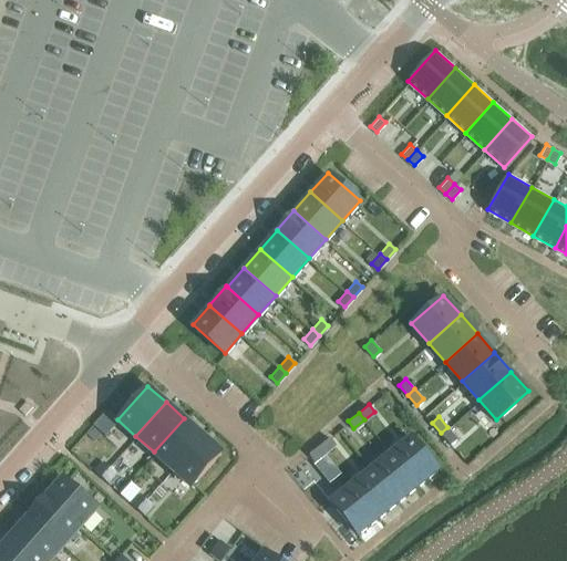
[(184,418),(154,452),(172,468),(202,434),(184,418)]
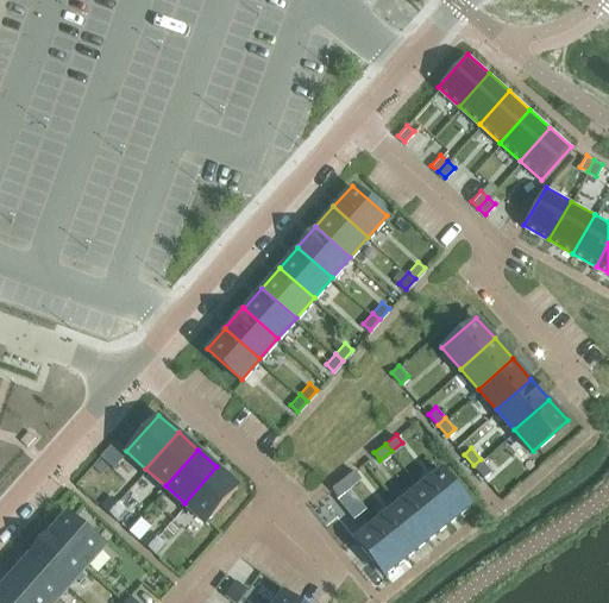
[(481,459),(473,465),(483,476),(490,470),(481,459)]
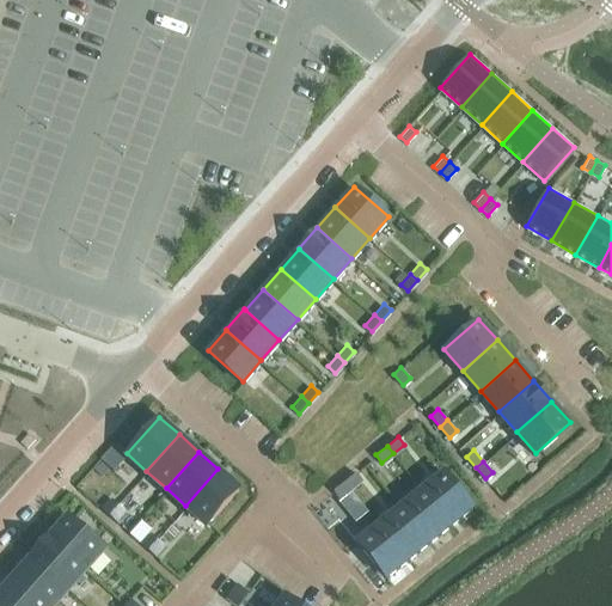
[(218,469),(185,506),(206,524),(238,487),(218,469)]
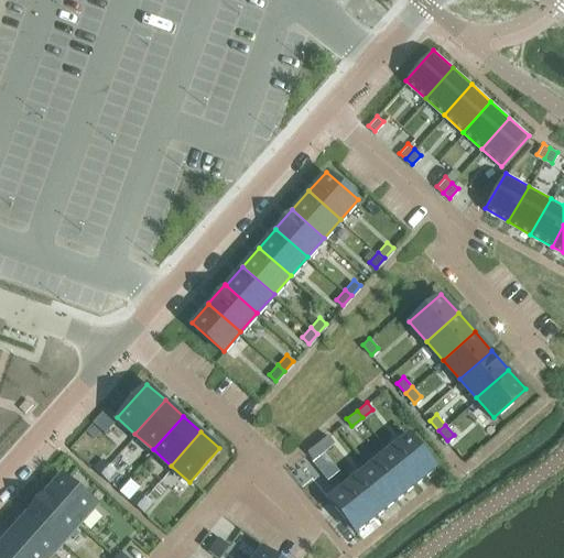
[(388,449),(414,482),(435,466),(409,433),(388,449)]
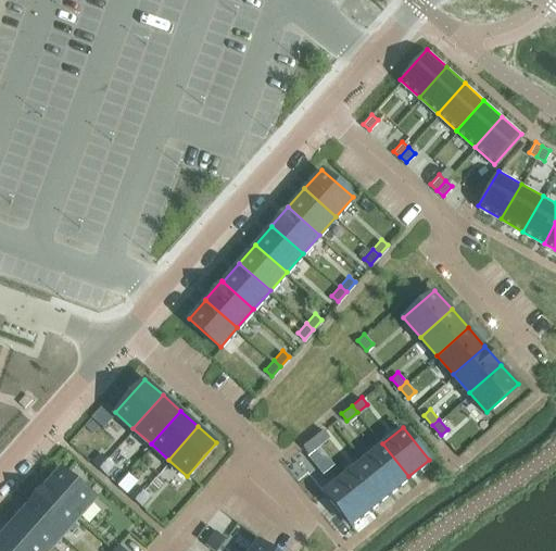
[(318,443),(329,435),(324,428),(313,436),(318,443)]
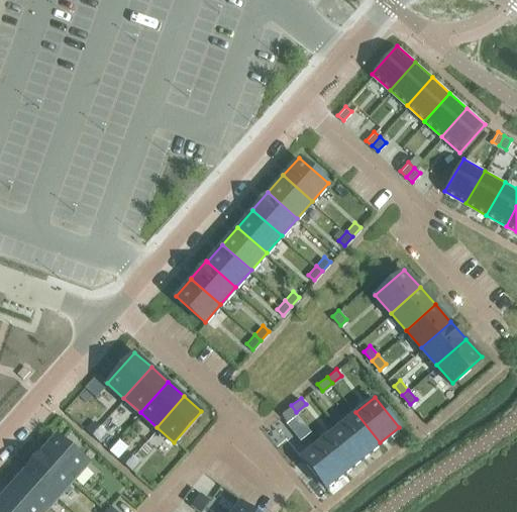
[(291,405),(282,413),(287,419),(296,412),(291,405)]
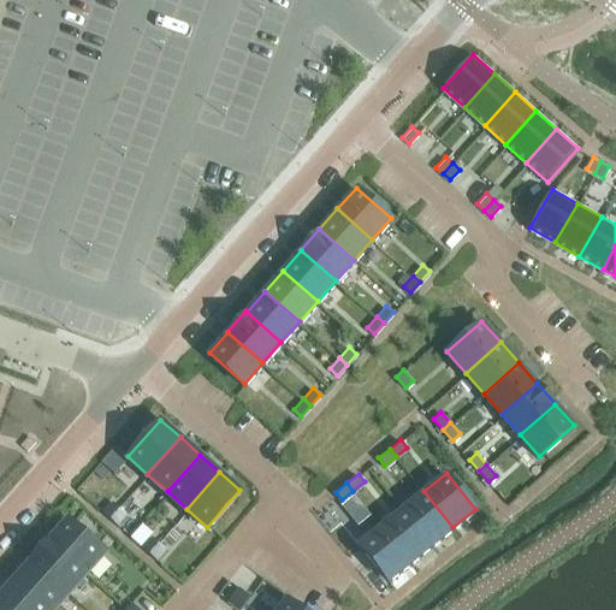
[(402,509),(432,545),(452,527),(424,491),(402,509)]
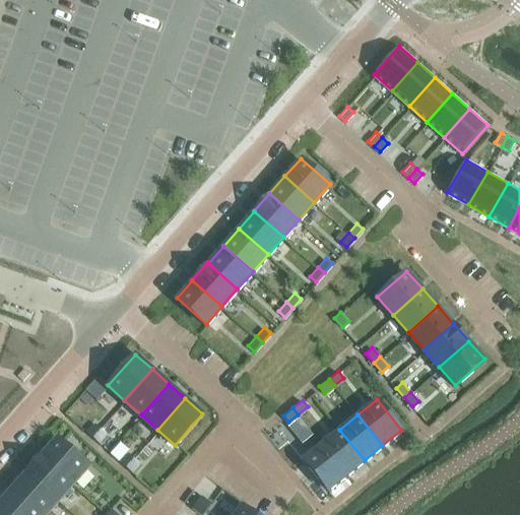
[(92,436),(101,427),(94,422),(86,431),(92,436)]
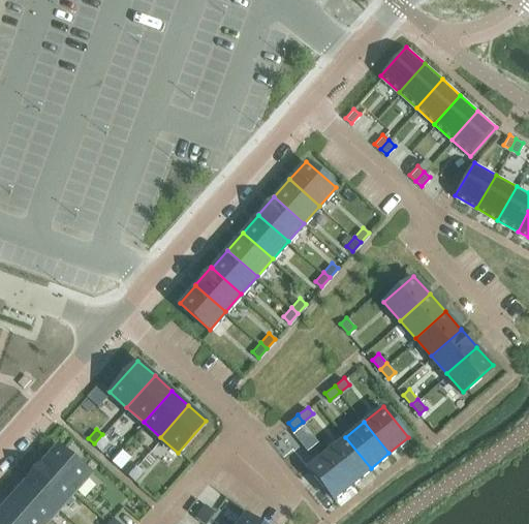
[(94,443),(100,449),(109,439),(102,434),(94,443)]
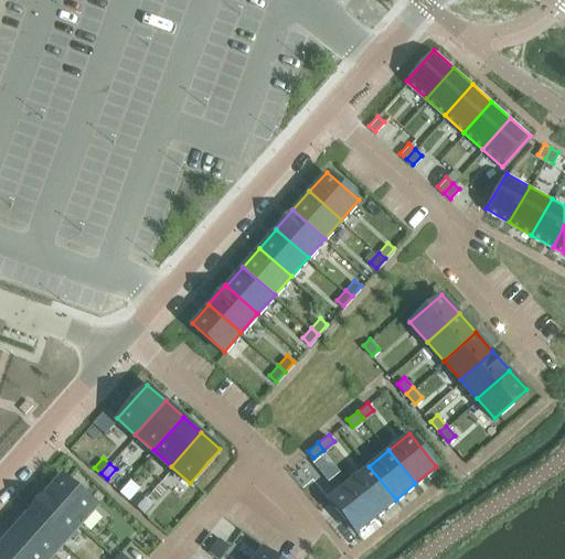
[(350,482),(376,515),(396,500),(369,466),(350,482)]
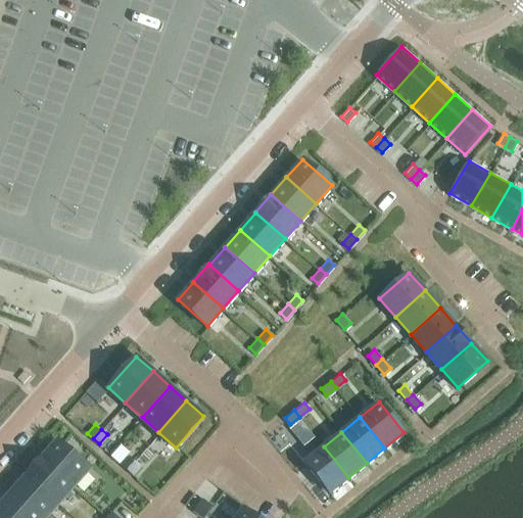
[(57,440),(42,458),(73,485),(88,468),(57,440)]
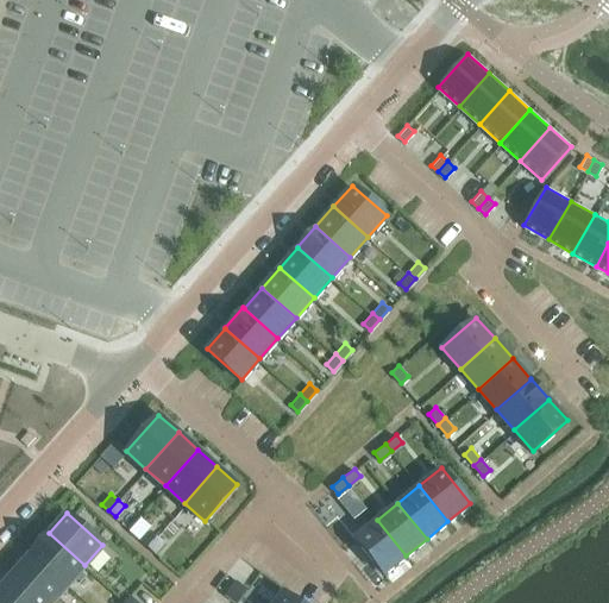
[(406,556),(377,520),(355,538),(383,573),(406,556)]
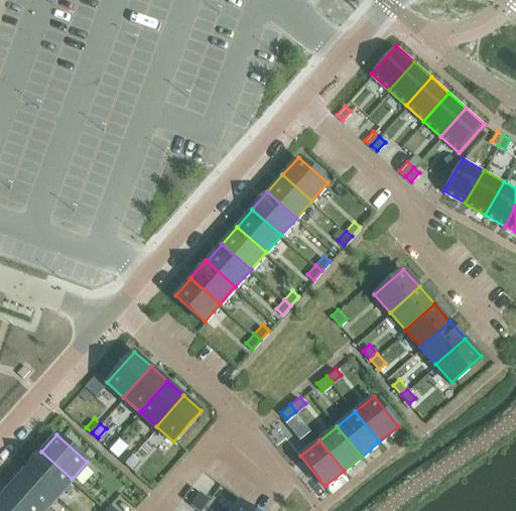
[(127,448),(119,457),(125,462),(133,453),(127,448)]
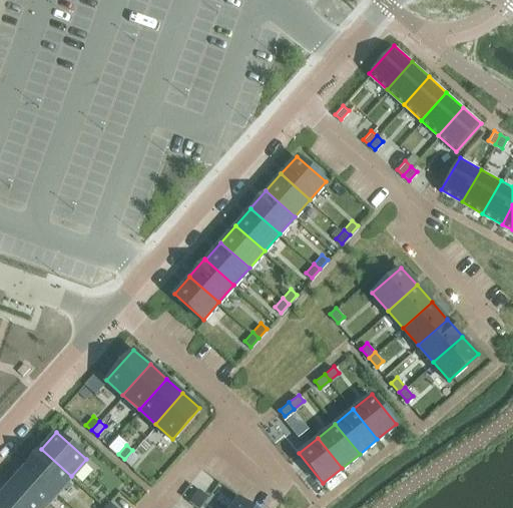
[(71,476),(41,449),(26,465),(57,492),(71,476)]
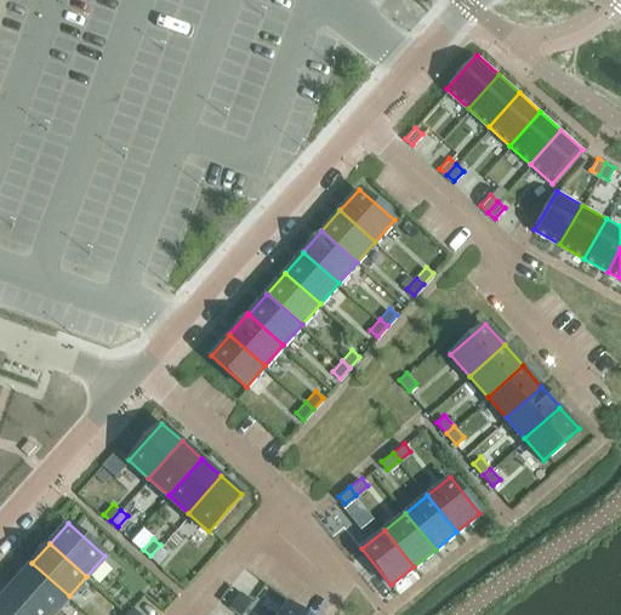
[(166,551),(160,545),(151,556),(157,562),(166,551)]
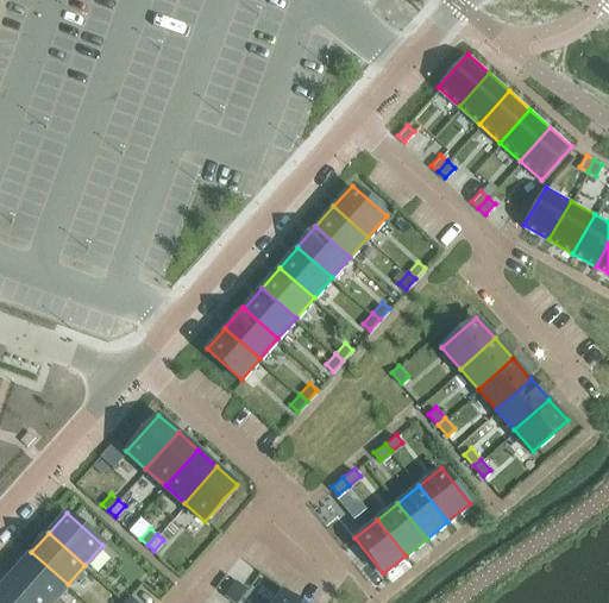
[(14,571),(49,602),(51,602),(68,584),(31,552),(14,571)]
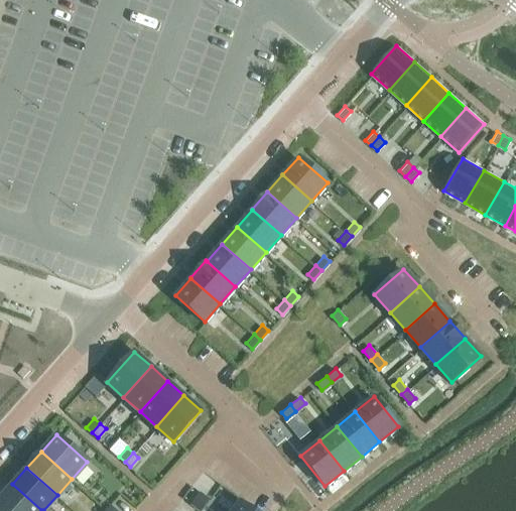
[(41,510),(12,484),(0,497),(0,502),(9,510),(41,510)]
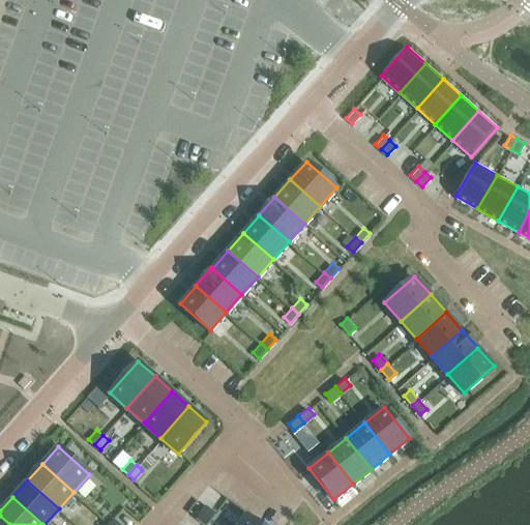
[(228,499),(219,511),(233,520),(240,508),(228,499)]
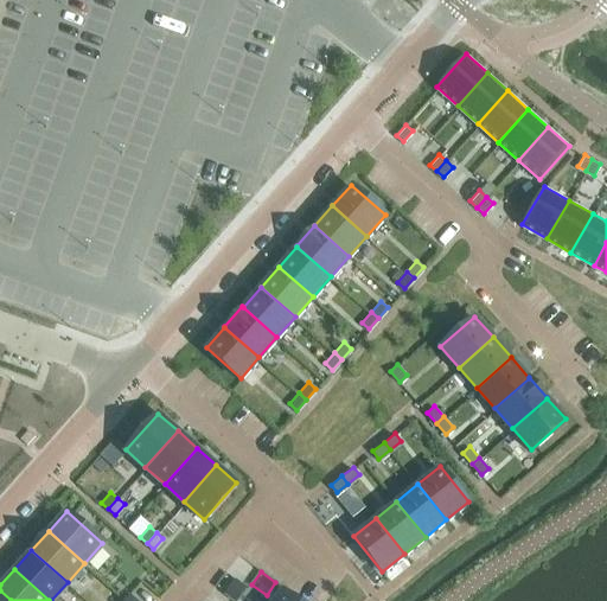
[(241,592),(247,584),(235,576),(229,583),(241,592)]
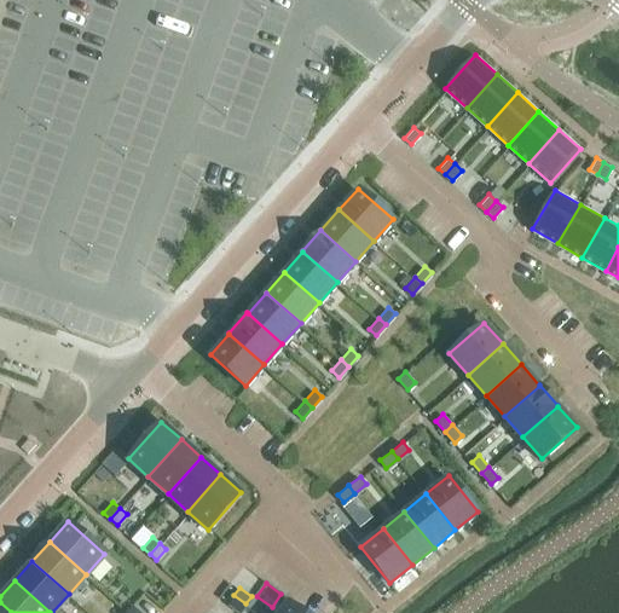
[(246,603),(233,595),(229,602),(239,612),(246,603)]
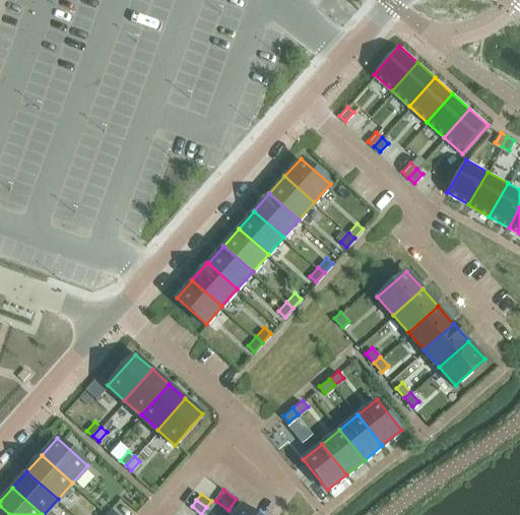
[(234,514),(254,514),(242,505),(234,514)]
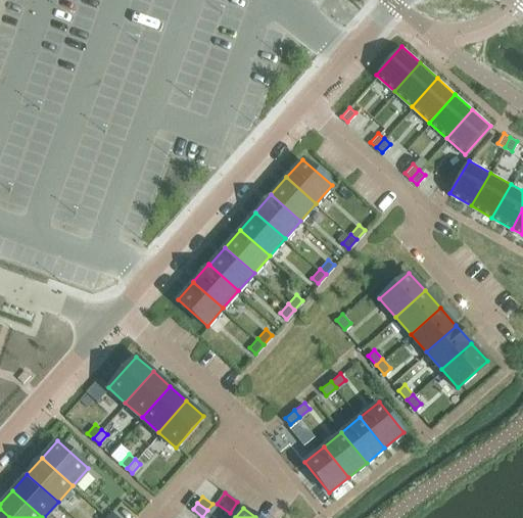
[(0,517),(9,517),(0,509),(0,517)]
